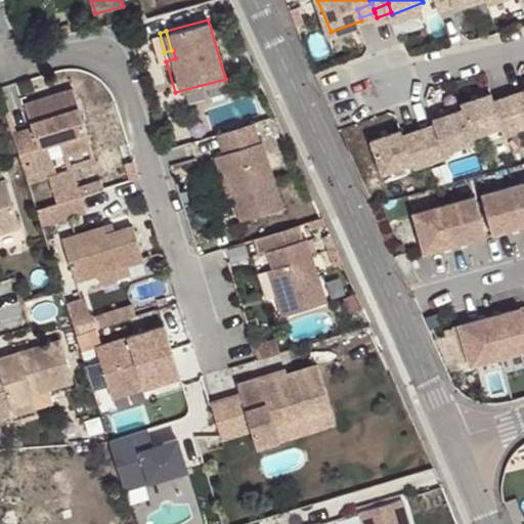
[(523,77),(519,80),(520,81),(505,87),(517,120),(523,117),(523,77)]
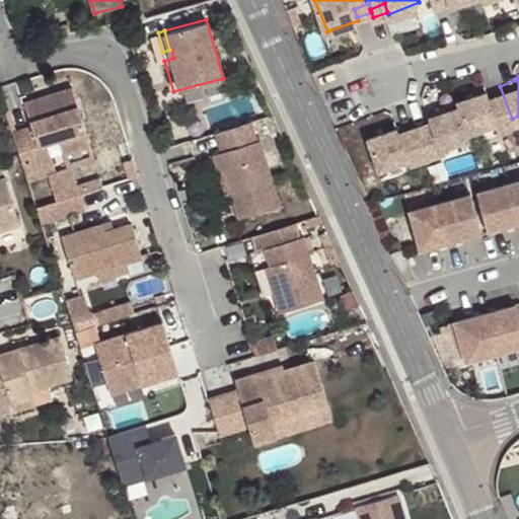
[(497,125),(512,119),(500,86),(485,92),(482,85),(452,95),(454,101),(464,129),(495,117),(497,125)]
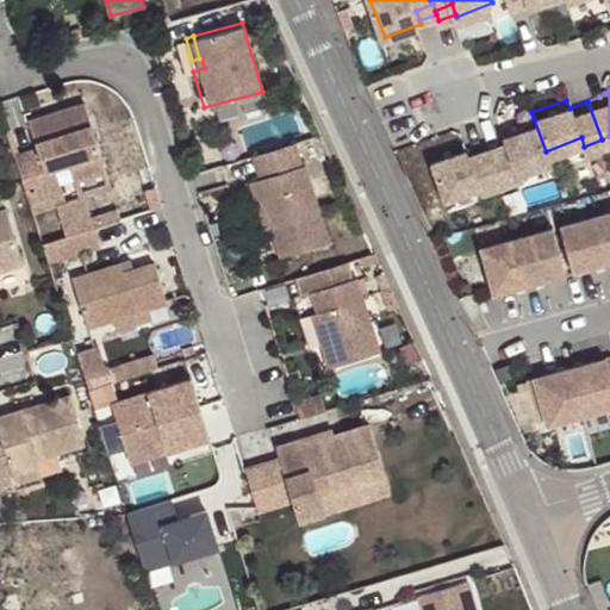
[(85,101),(54,112),(56,117),(86,107),(85,101)]
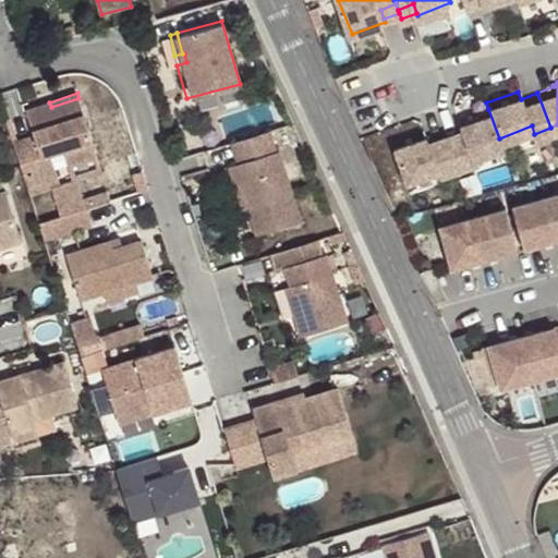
[(36,137),(15,144),(21,162),(28,185),(59,177),(52,154),(64,150),(69,164),(97,155),(79,98),(51,107),(49,102),(28,108),(36,137)]
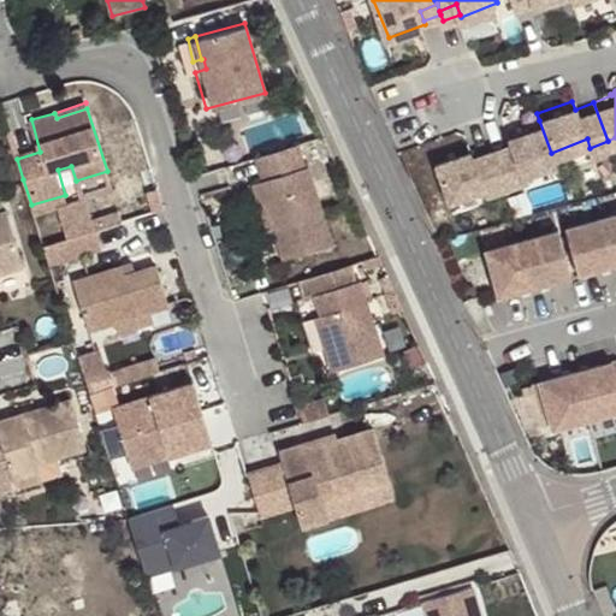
[(551,153),(539,120),(504,134),(507,140),(487,147),(503,185),(521,178),(519,172),(554,159),(551,153)]
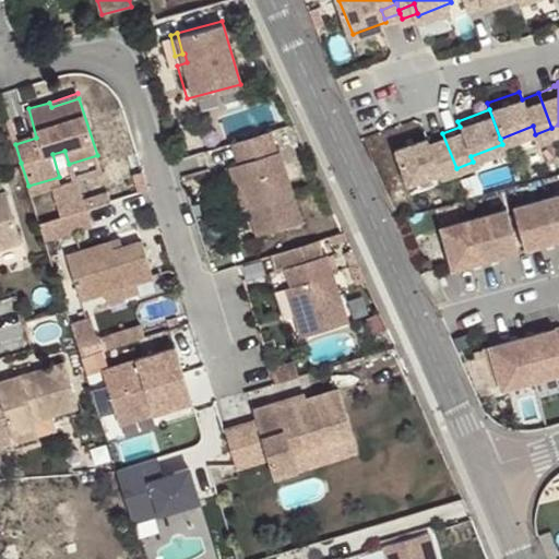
[(277,151),(271,130),(230,143),(238,164),(232,165),(237,182),(242,181),(251,207),(260,236),(304,222),(280,150),(277,151)]
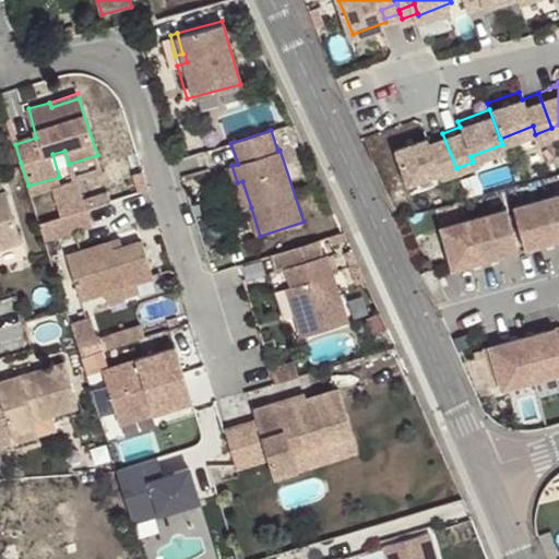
[(439,175),(456,168),(442,133),(426,139),(424,134),(392,145),(405,181),(438,169),(439,175)]
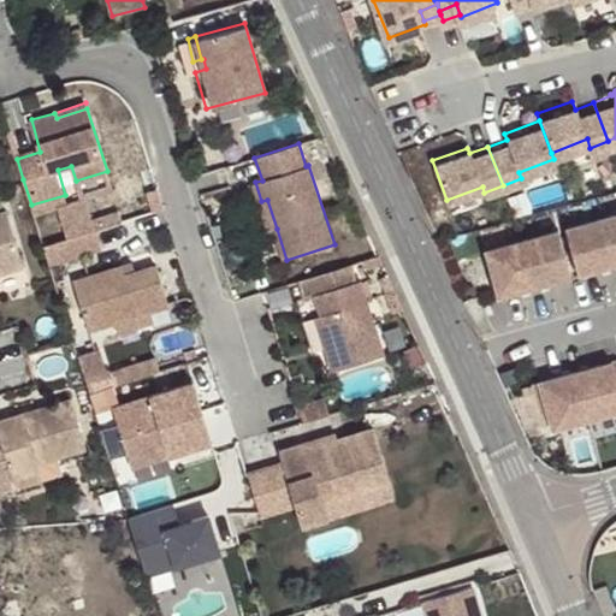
[(76,181),(84,200),(114,191),(107,171),(76,181)]
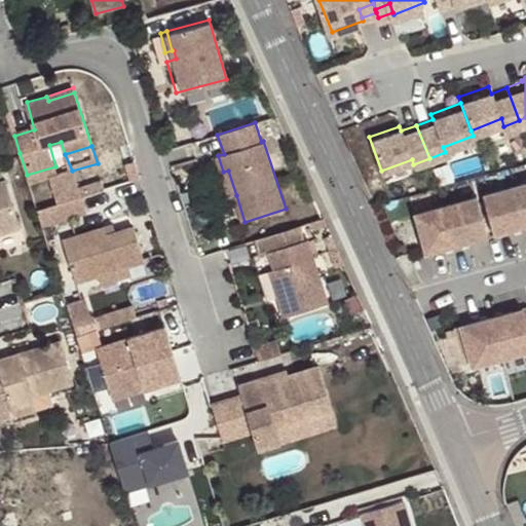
[(55,166),(27,175),(29,184),(49,178),(59,175),(55,166)]
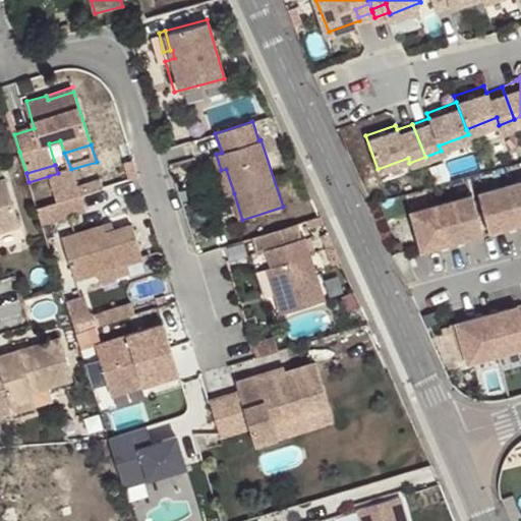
[(56,200),(79,193),(71,169),(58,173),(49,176),(56,200)]
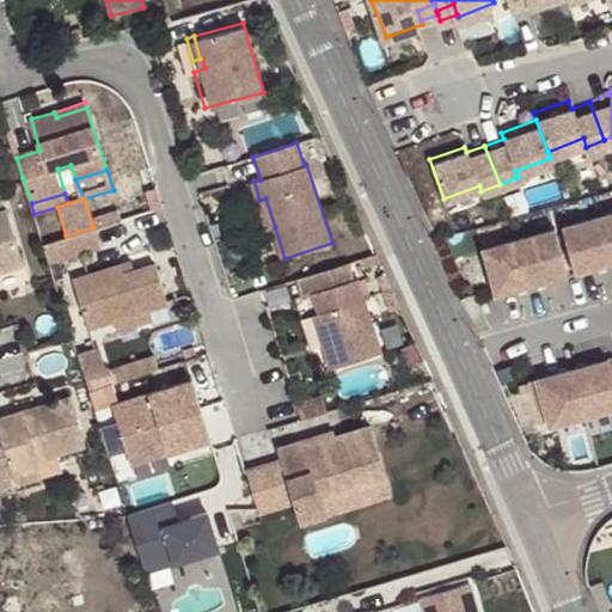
[(268,230),(275,227),(265,199),(259,200),(268,230)]
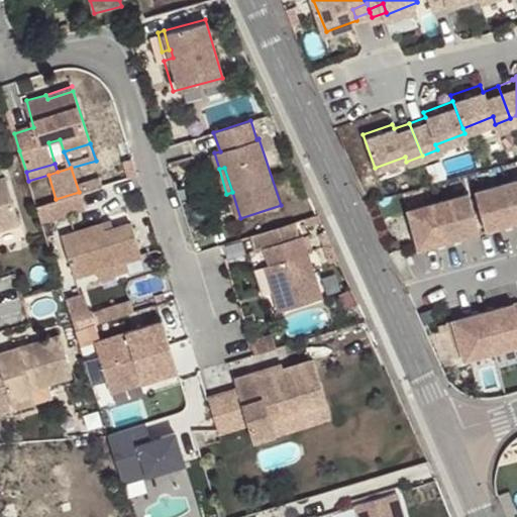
[(0,179),(0,229),(20,223),(7,178),(0,179)]
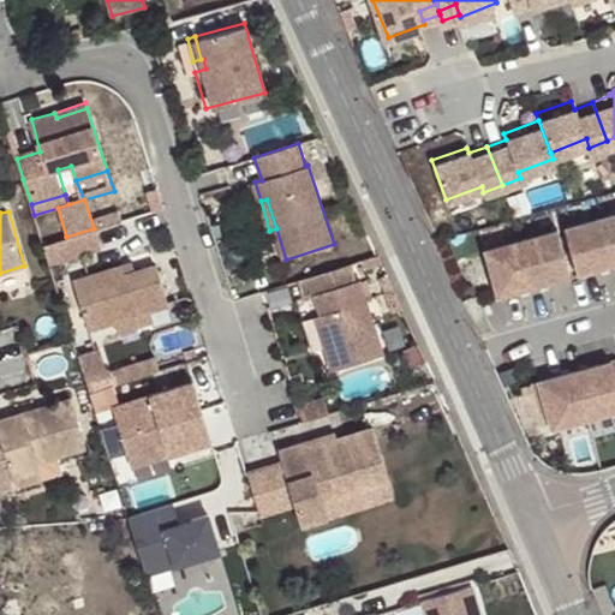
[(614,214),(483,251),(496,305),(614,272),(614,214)]
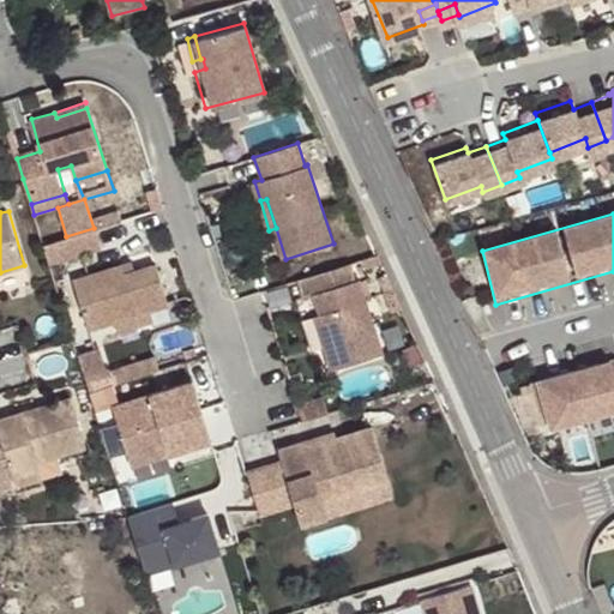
[(43,245),(49,265),(101,248),(94,228),(66,236),(43,245)]
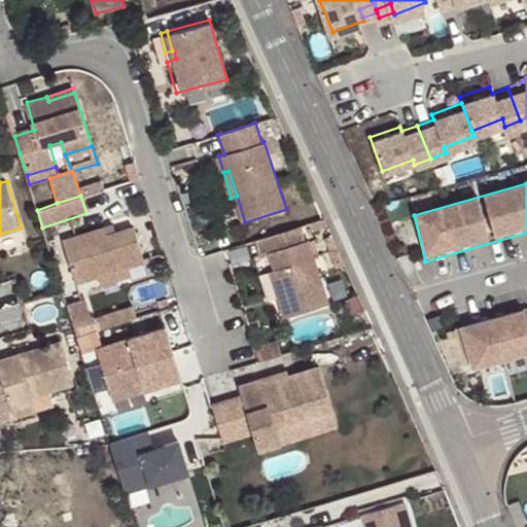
[(328,302),(309,238),(306,239),(302,224),(256,239),(261,253),(269,251),(274,269),(282,292),(277,294),(278,296),(283,315),(328,302)]
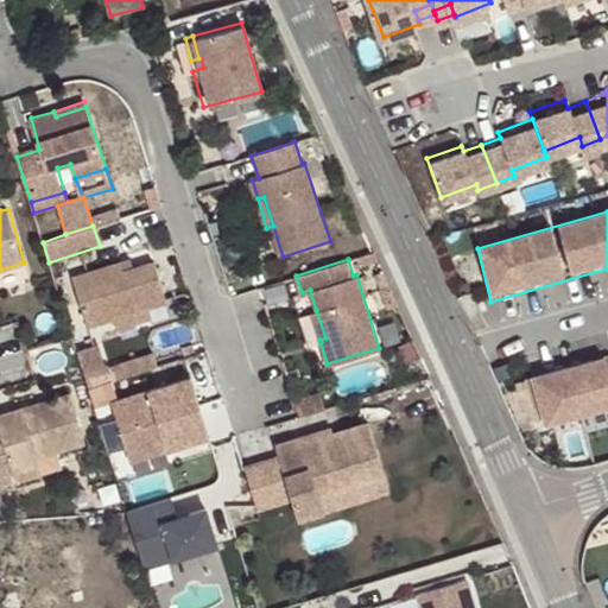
[(130,260),(121,263),(125,271),(133,268),(130,260)]
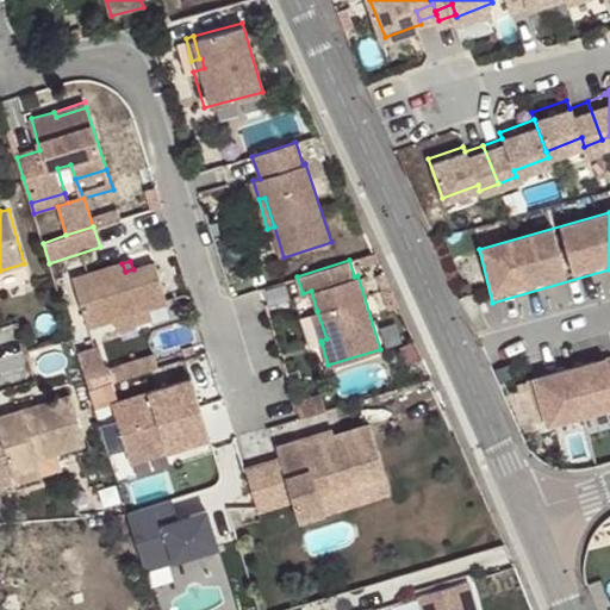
[(125,272),(122,263),(72,280),(87,327),(112,319),(145,310),(167,303),(155,262),(134,269),(125,272)]
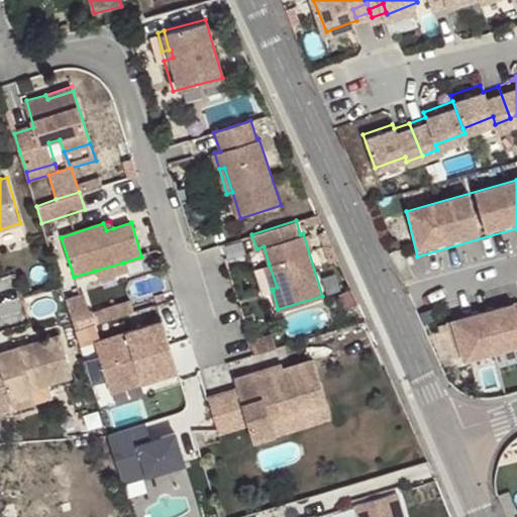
[(123,263),(95,271),(98,279),(126,271),(123,263)]
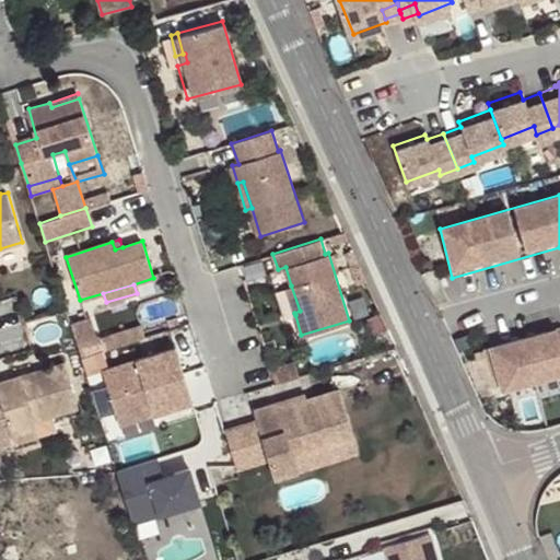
[(276,290),(284,318),(295,315),(294,313),(300,311),(291,286),(276,290)]
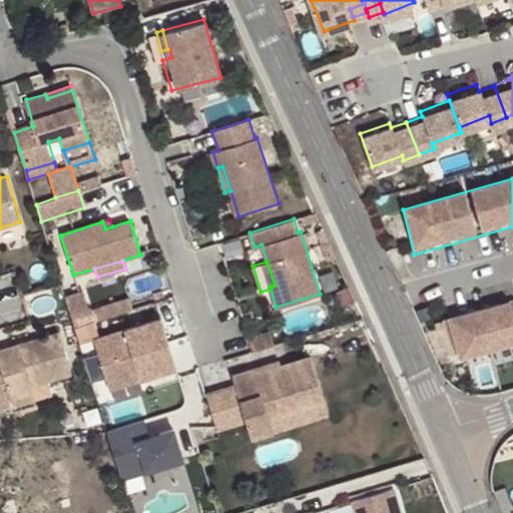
[(102,307),(105,317),(133,309),(130,298),(102,307)]
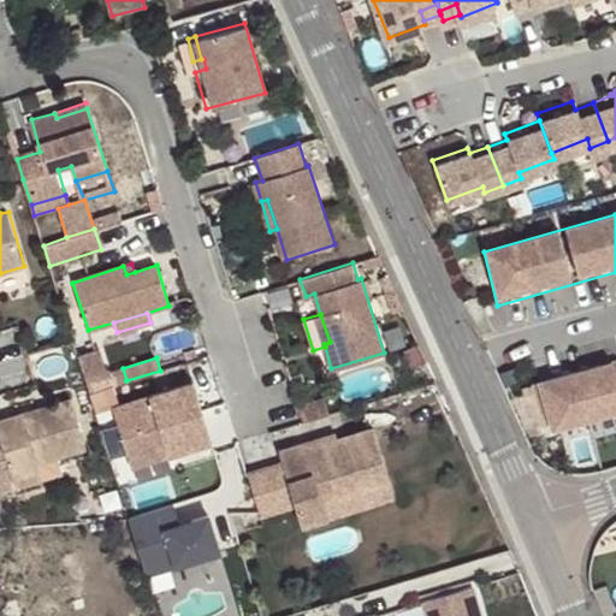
[(615,363),(533,388),(548,439),(615,419),(615,363)]
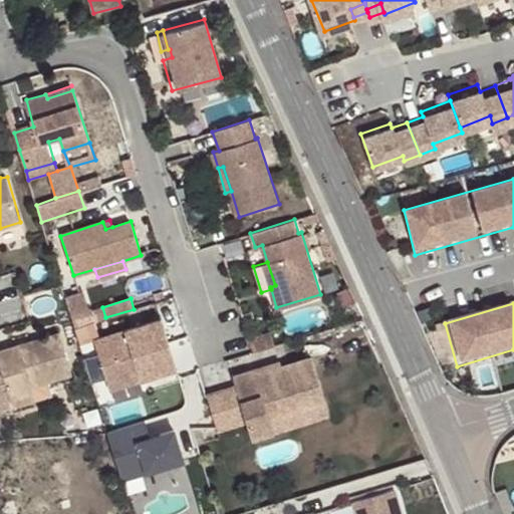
[(94,338),(107,380),(139,371),(141,380),(177,369),(162,318),(94,338)]
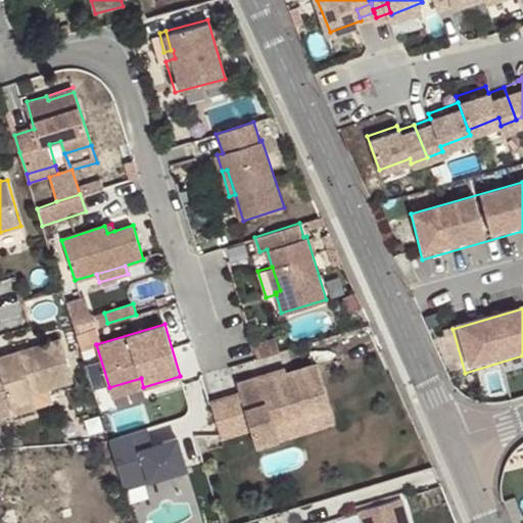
[(0,367),(0,368),(0,409),(11,406),(33,399),(31,392),(73,381),(59,338),(28,348),(31,355),(20,360),(17,351),(0,357),(0,367)]
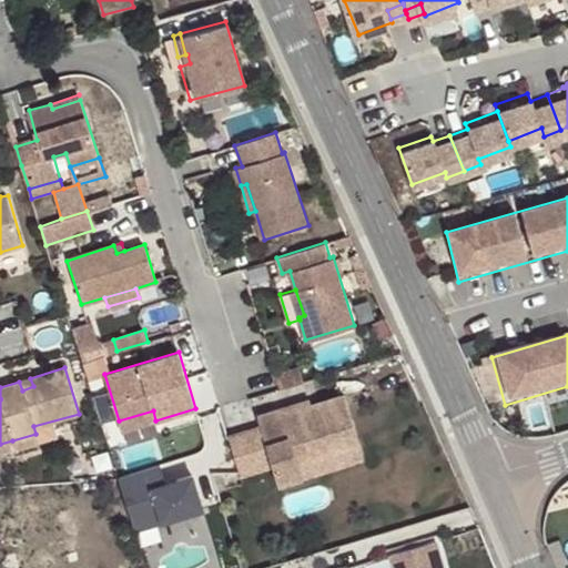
[(30,378),(19,382),(22,391),(33,386),(30,378)]
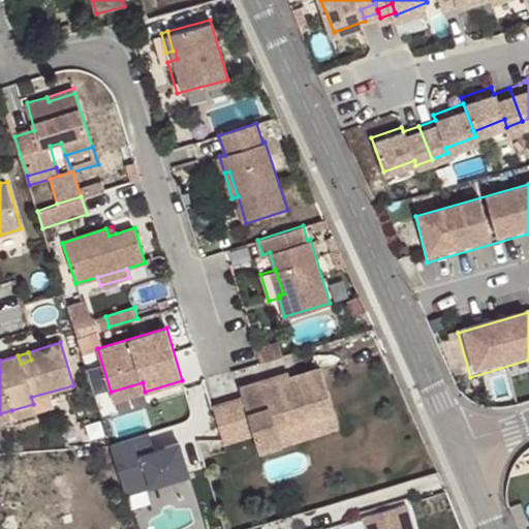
[(213,405),(222,438),(224,442),(254,434),(260,450),(283,443),(278,430),(336,412),(321,367),(290,376),(263,384),(262,379),(241,385),(244,396),(213,405)]
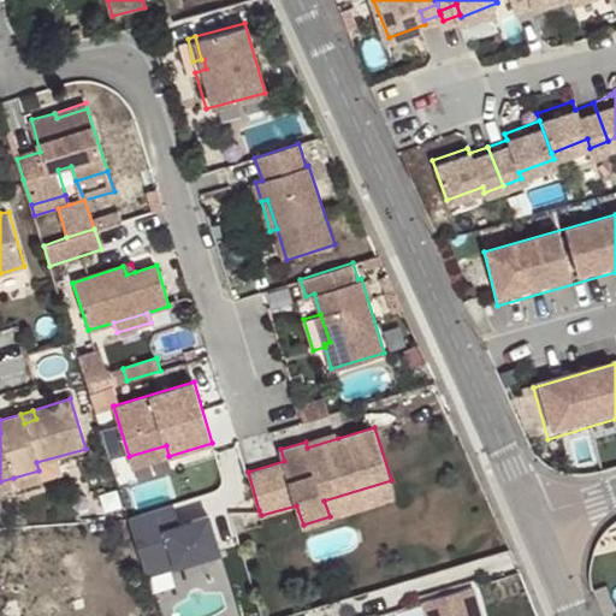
[(336,432),(306,442),(307,448),(338,438),(336,432)]
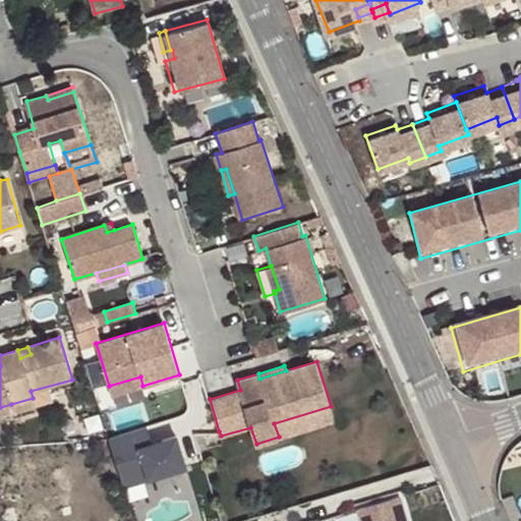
[(140,377),(109,386),(111,395),(142,386),(140,377)]
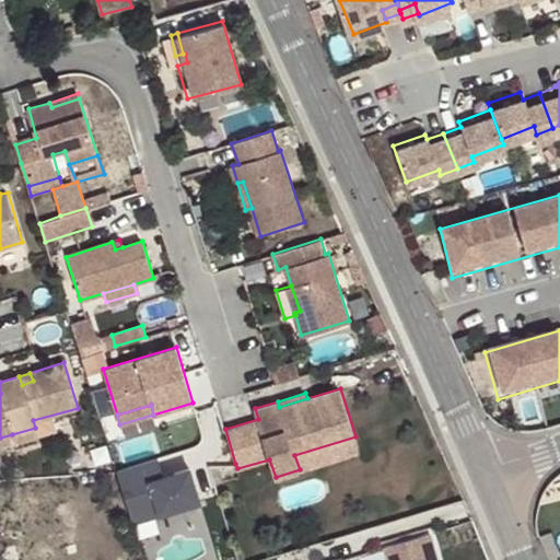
[(35,428),(12,434),(15,444),(38,436),(35,428)]
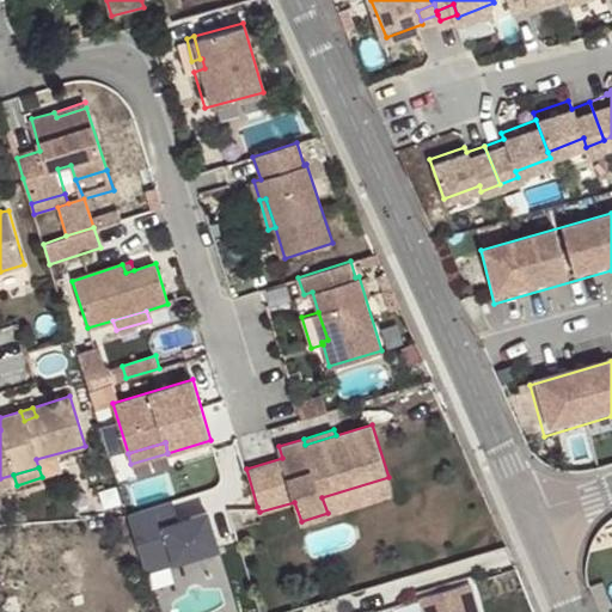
[(322,497),(328,513),(393,494),(389,477),(322,497)]
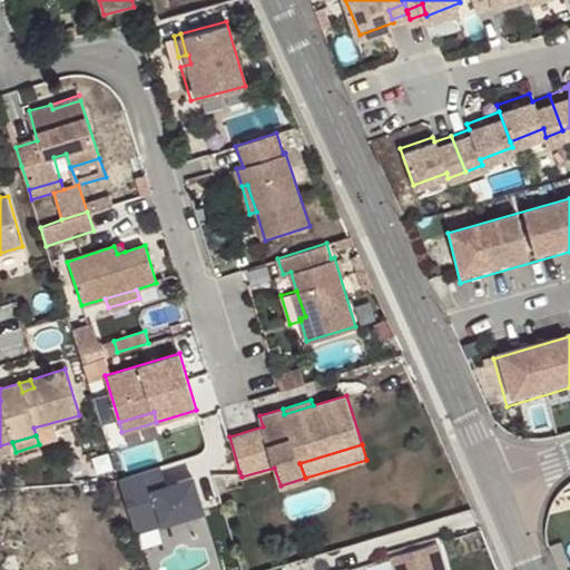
[(0,455),(0,475),(11,472),(5,454),(0,455)]
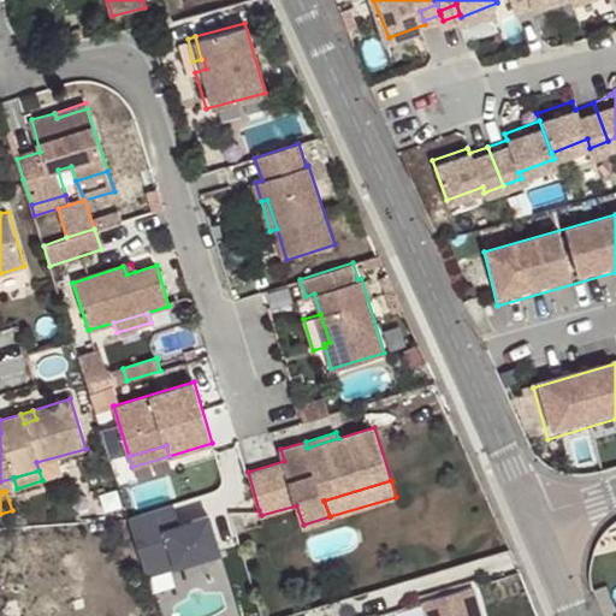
[(214,507),(183,516),(178,501),(132,515),(149,573),(227,549),(214,507)]
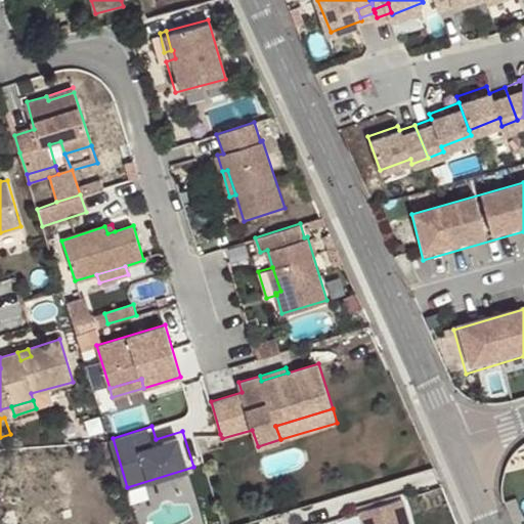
[(408,523),(401,497),(358,510),(361,523),(408,523)]
